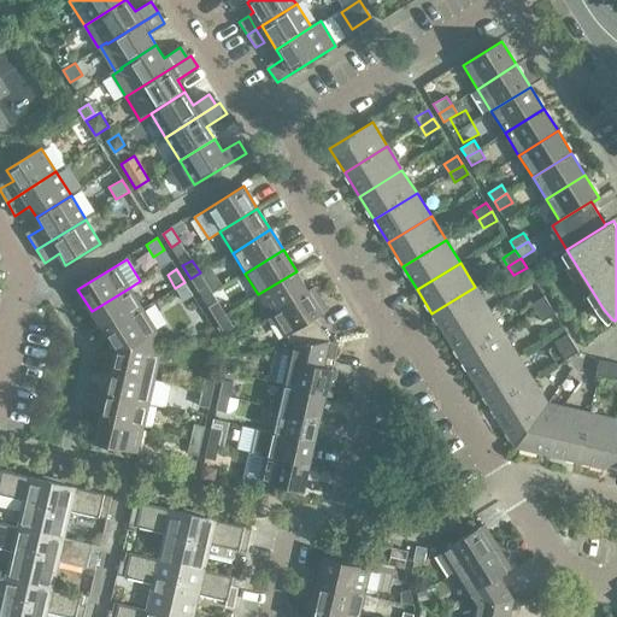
[(309,291),(297,271),(258,294),(271,315),(310,292),(309,291)]
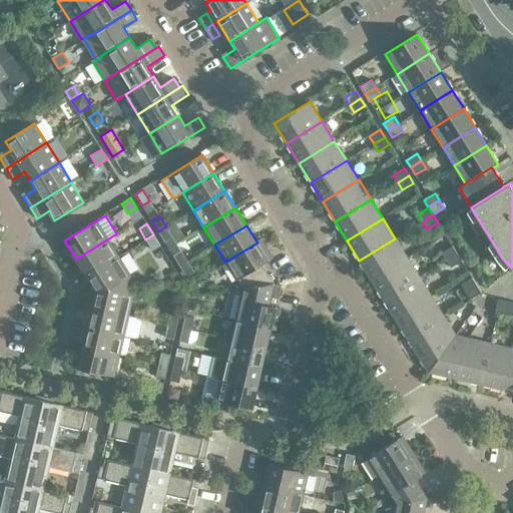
[(172,237),(166,226),(158,231),(165,242),(172,237)]
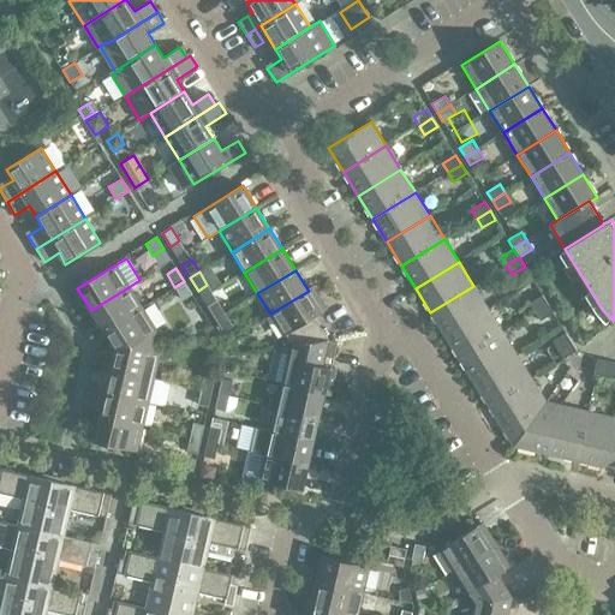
[(192,294),(184,281),(174,287),(183,300),(192,294)]
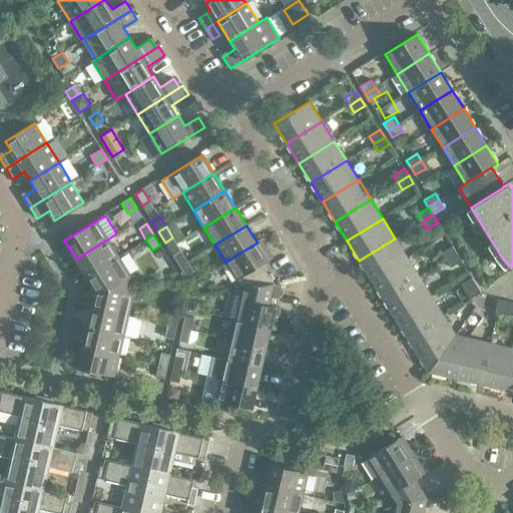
[(261,238),(257,241),(258,242),(225,262),(237,281),(238,280),(244,289),(275,284),(263,265),(273,259),(261,238)]
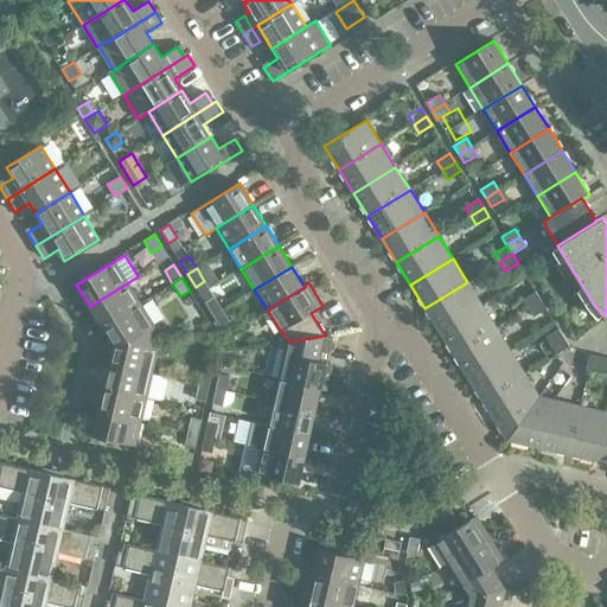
[(440,331),(481,305),(467,282),(425,308),(440,331)]
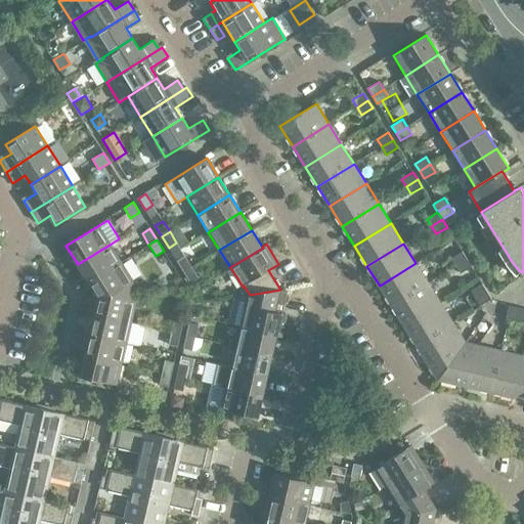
[(89,282),(121,262),(110,245),(78,264),(89,282)]
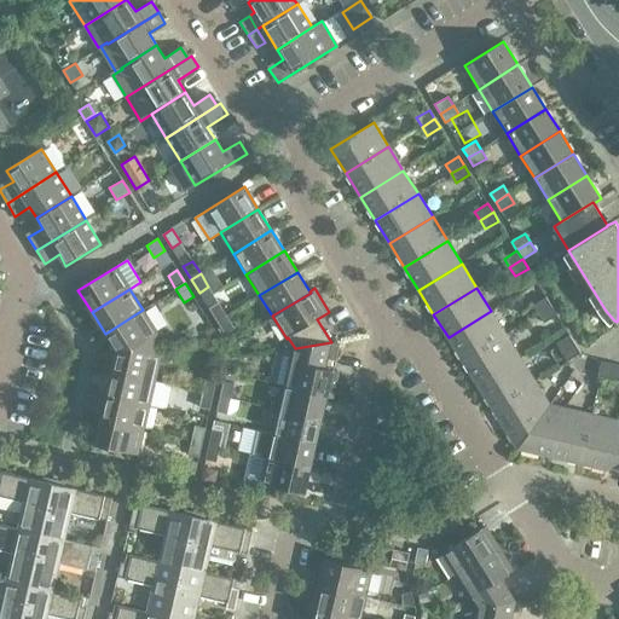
[(551,306),(547,298),(533,306),(538,314),(551,306)]
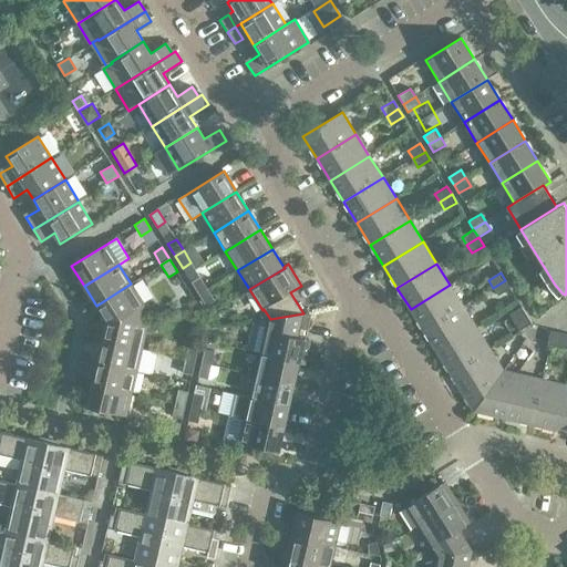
[(192,282),(199,295),(207,289),(199,277),(192,282)]
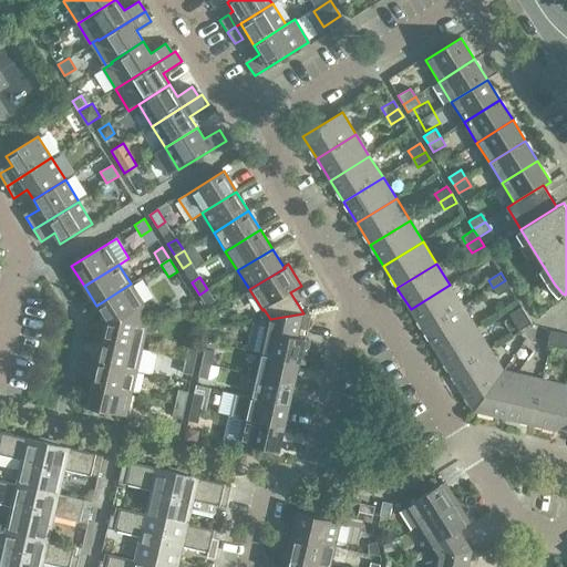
[(511,288),(505,280),(493,288),(498,296),(511,288)]
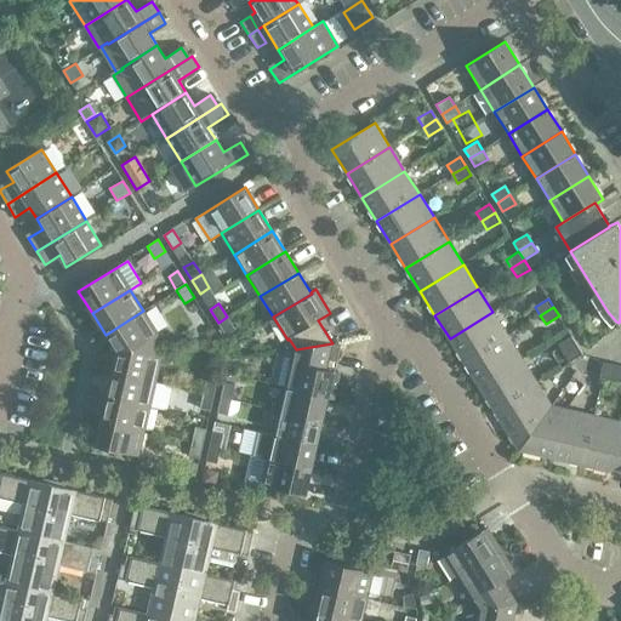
[(158,332),(143,311),(106,335),(117,352),(159,345),(158,332)]
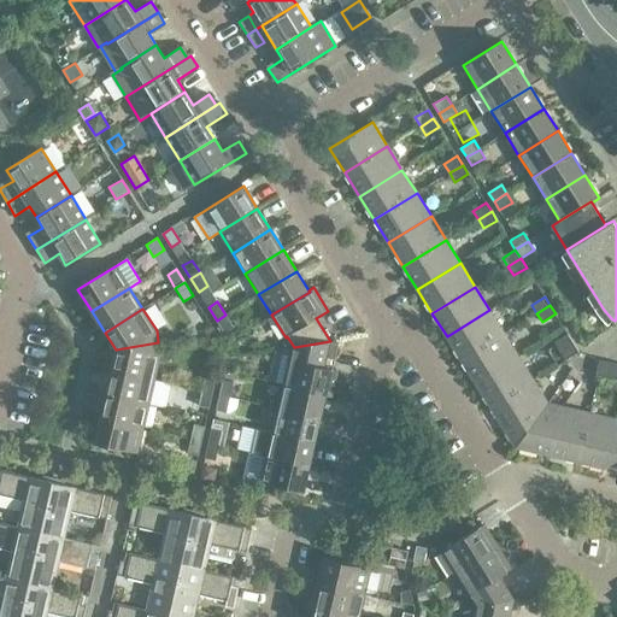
[(462,360),(504,334),(489,310),(447,336),(462,360)]
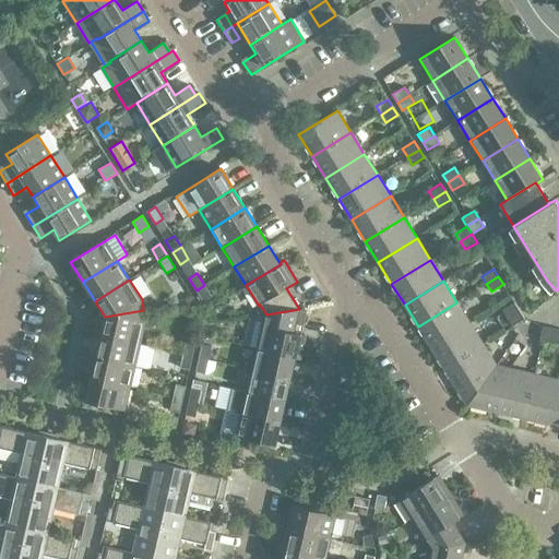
[(212,297),(204,285),(197,290),(203,301),(212,297)]
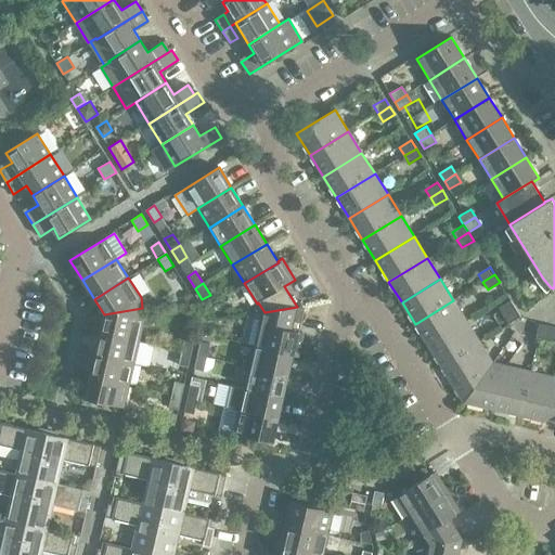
[(428,345),(466,321),(453,300),(415,324),(428,345)]
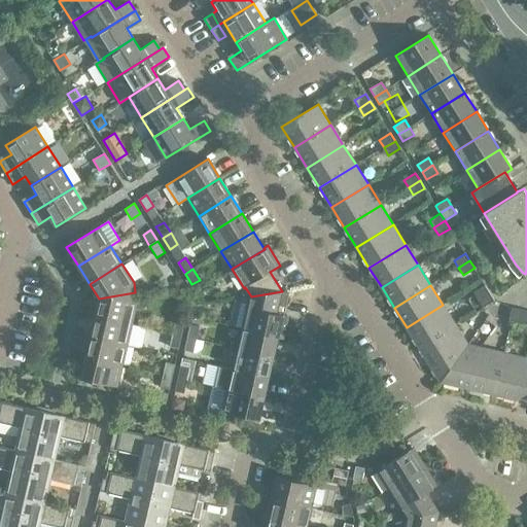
[(490,293),(485,285),(473,292),(479,300),(490,293)]
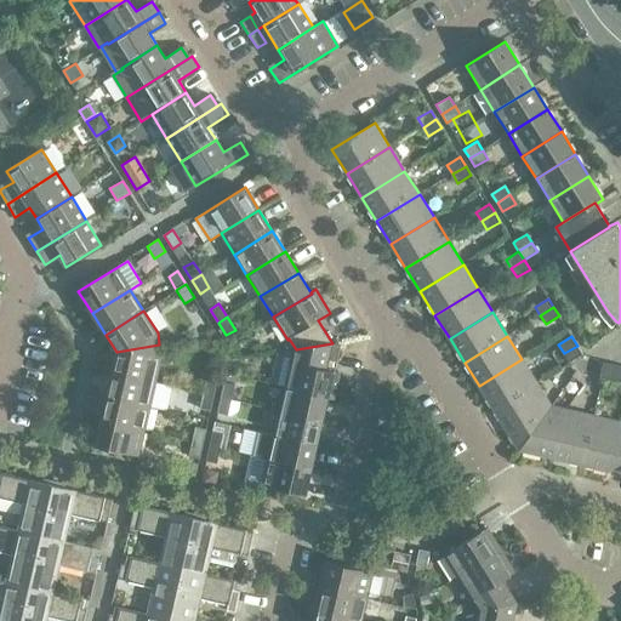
[(326,370),(332,343),(296,349),(292,363),(290,362),(284,387),(329,397),(328,399),(334,400),(340,372),(326,370)]
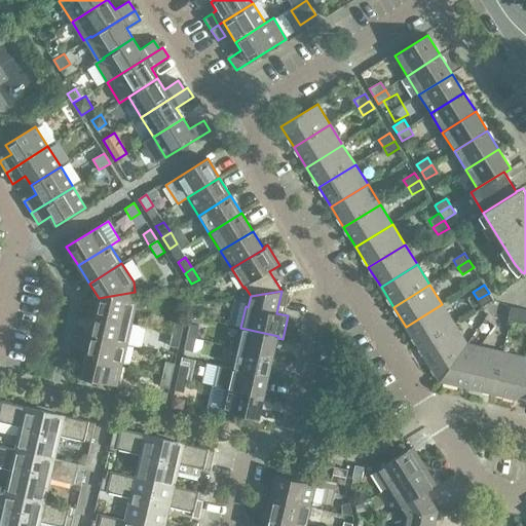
[(137,302),(135,292),(99,298),(95,315),(132,324),(137,302)]
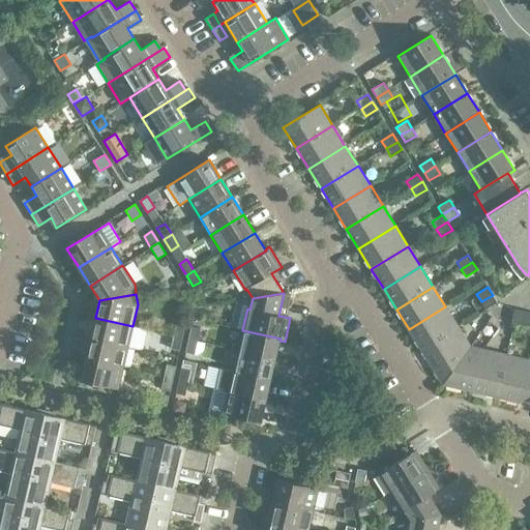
[(486,310),(497,302),(493,295),(481,301),(486,310)]
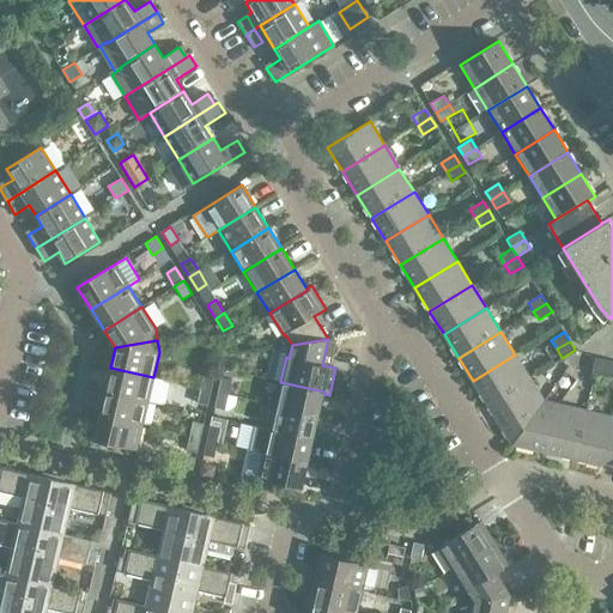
[(487,404),(529,377),(515,354),(473,381),(487,404)]
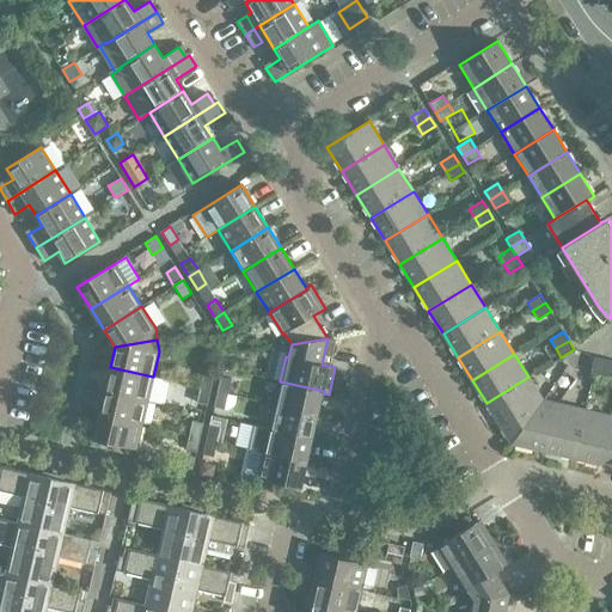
[(219,357),(216,367),(231,371),(233,361),(219,357)]
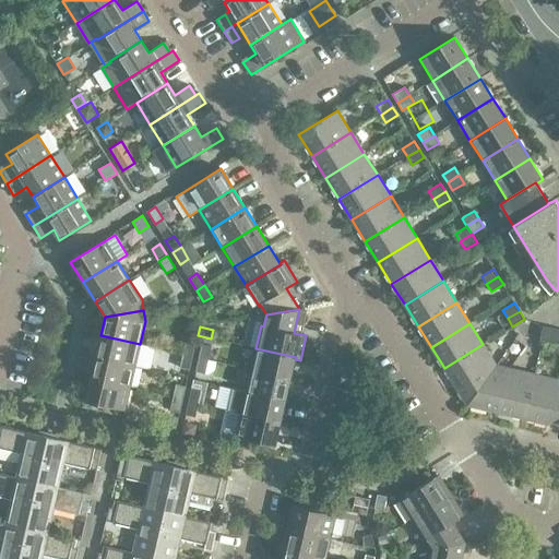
[(549,343),(552,329),(543,326),(539,341),(549,343)]
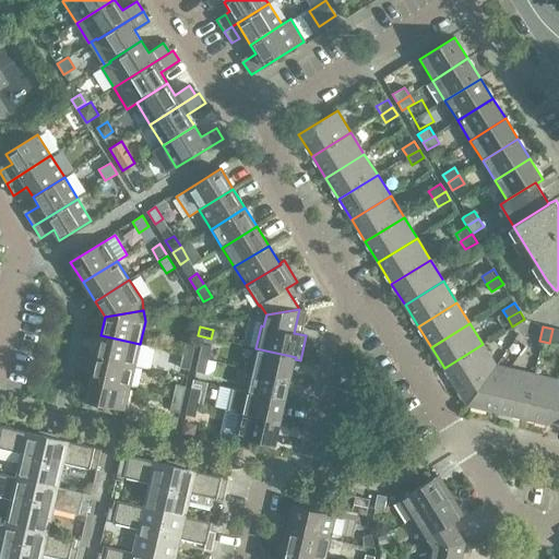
[(558,344),(558,340),(558,330),(552,329),(549,343),(558,344)]
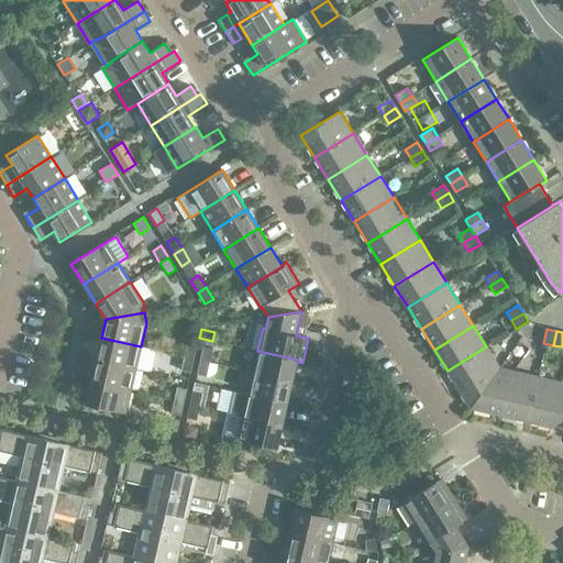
[(136,368),(141,346),(101,338),(96,360),(136,368)]
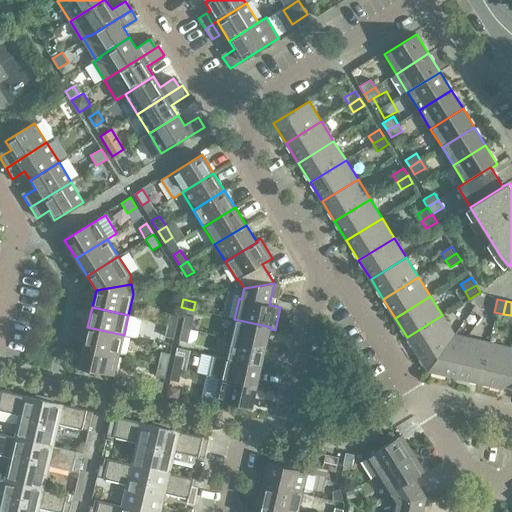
[(179,314),(178,314),(170,312),(168,325),(176,327),(179,314)]
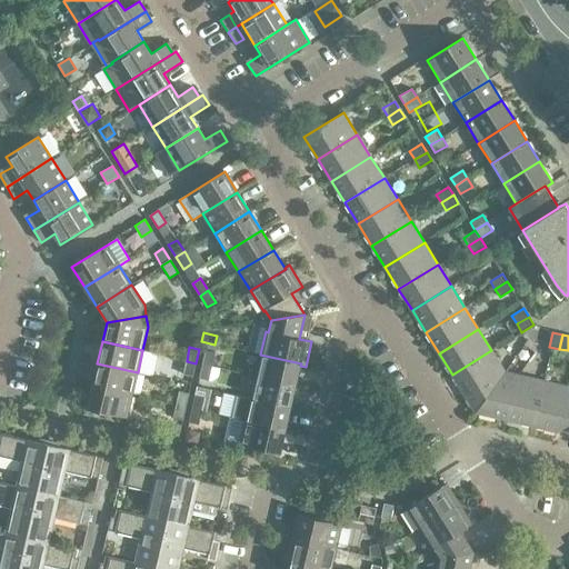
[(466,397),(505,372),(491,350),(452,375),(466,397)]
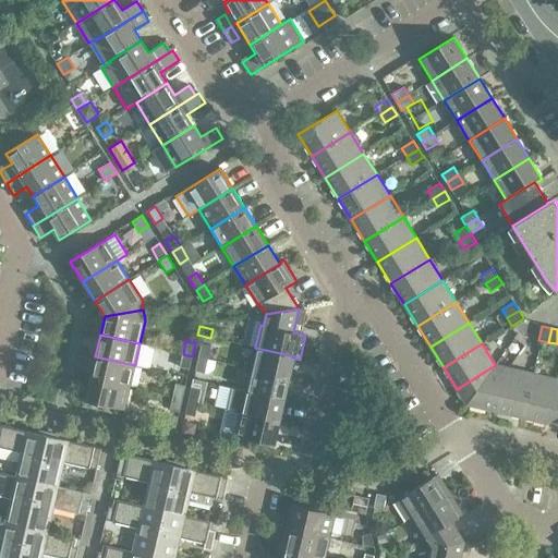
[(210,347),(202,344),(198,358),(208,360),(210,347)]
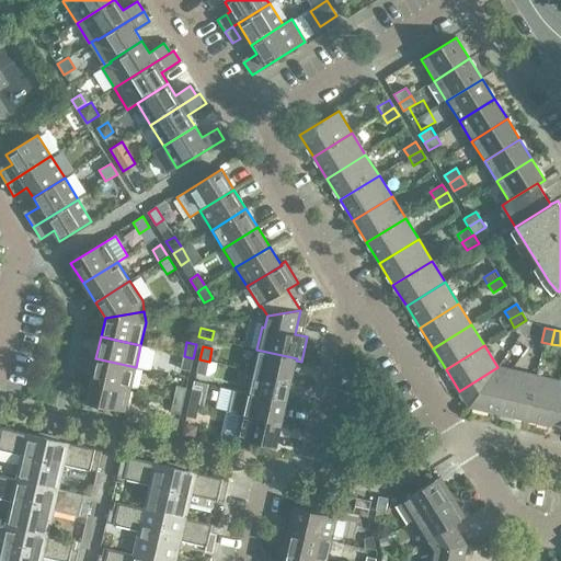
[(292,380),(296,361),(297,358),(256,350),(252,371),(292,380)]
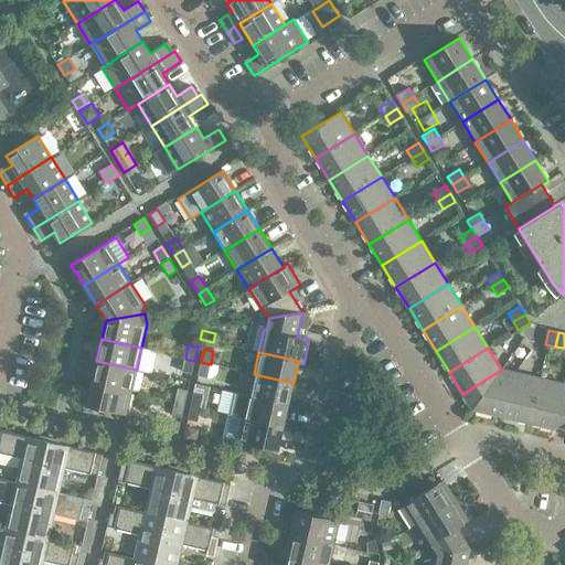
[(191,374),(194,361),(185,359),(182,372),(191,374)]
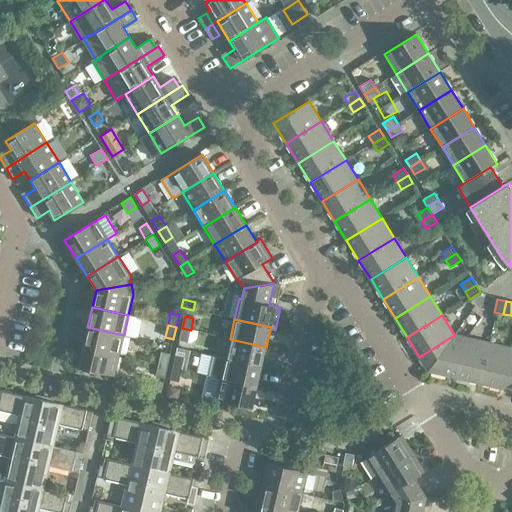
[(119,355),(124,335),(87,327),(83,347),(119,355)]
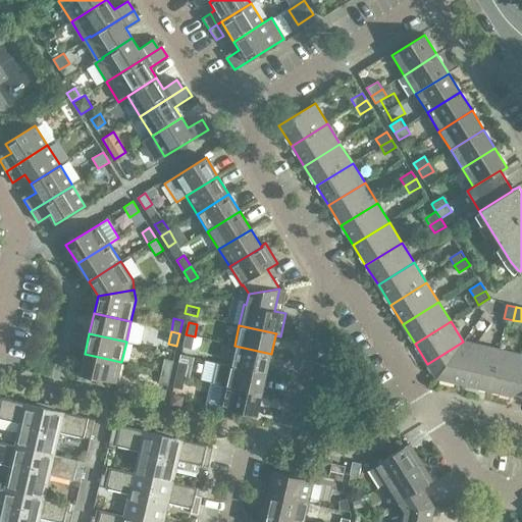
[(192,349),(195,336),(186,334),(183,347),(192,349)]
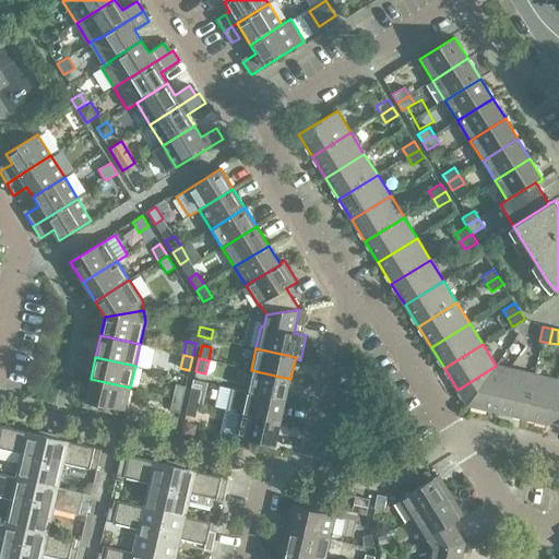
[(499,413),(510,369),(496,366),(458,390),(467,406),(499,413)]
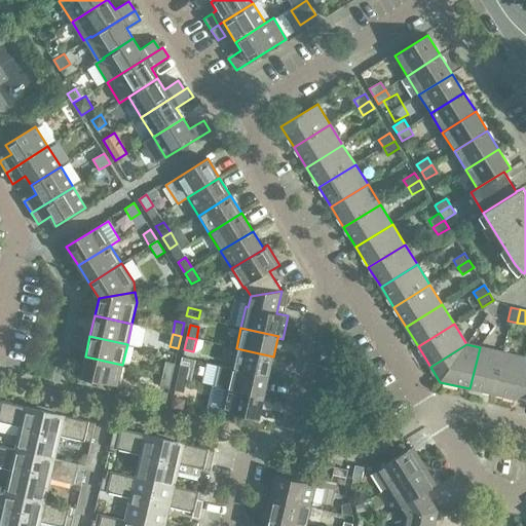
[(492,395),(502,352),(480,347),(470,388),(492,395)]
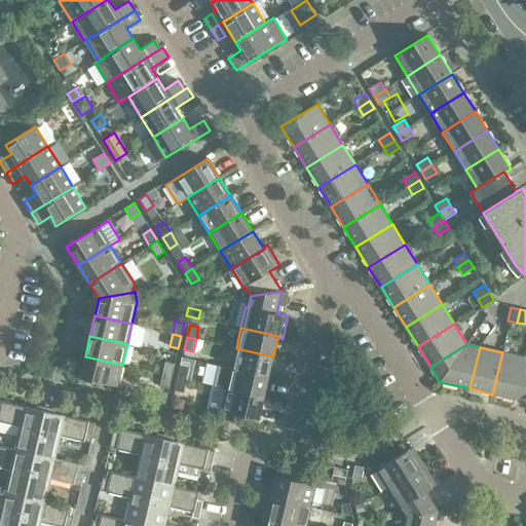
[(269,377),(273,357),(236,348),(231,369),(269,377)]
